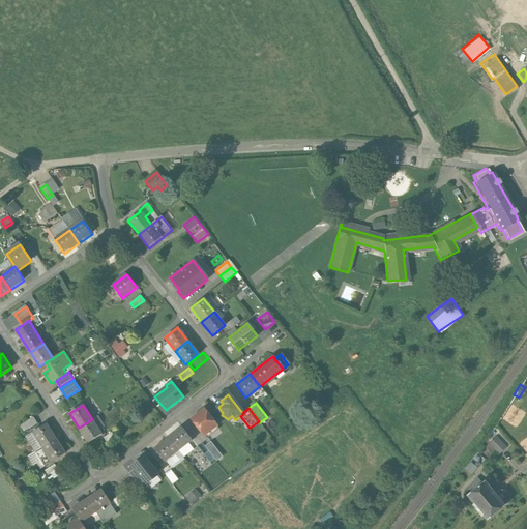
[(216,424),(204,409),(192,418),(204,434),(216,424)]
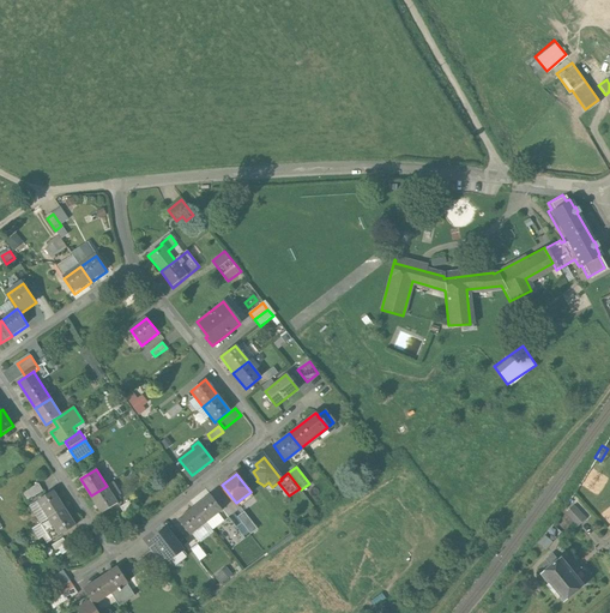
[(42,482),(29,488),(32,497),(46,490),(42,482)]
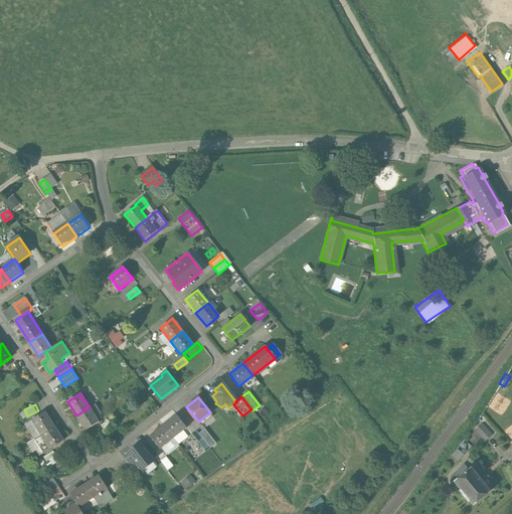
[(90,407),(76,415),(86,430),(99,421),(97,417),(100,415),(97,409),(93,412),(90,407)]
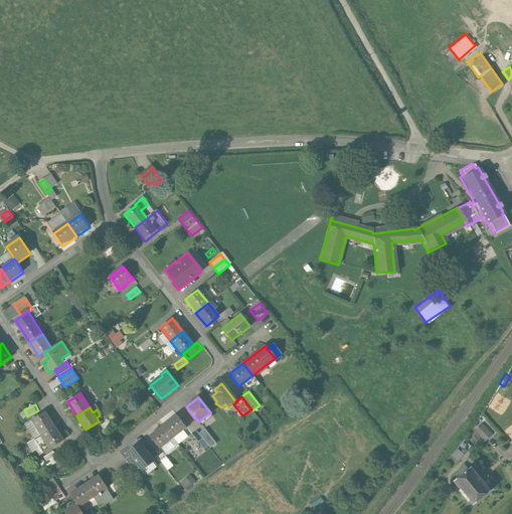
[(46,411),(32,419),(41,434),(55,425),(46,411)]
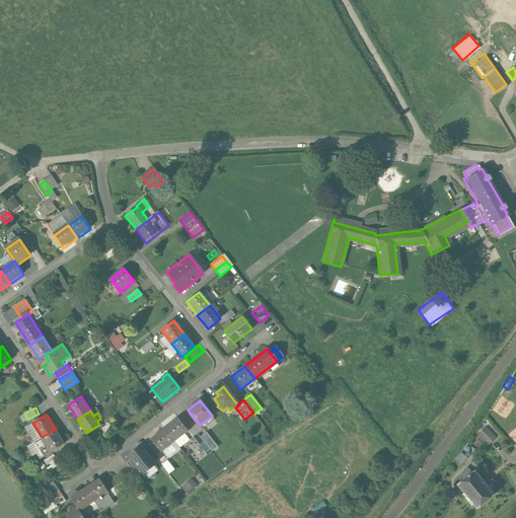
[(177,418),(164,428),(174,441),(188,431),(177,418)]
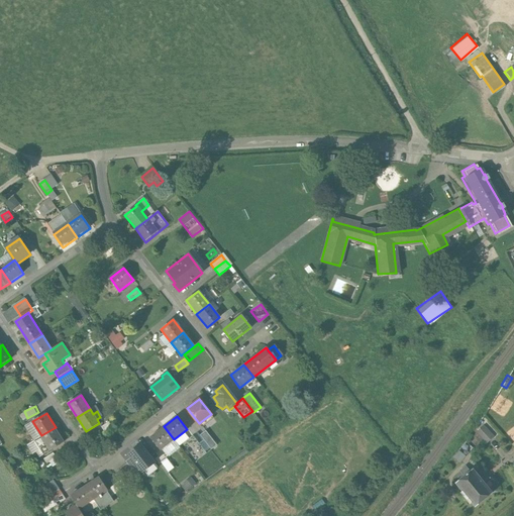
[(110,421),(102,427),(105,431),(113,425),(110,421)]
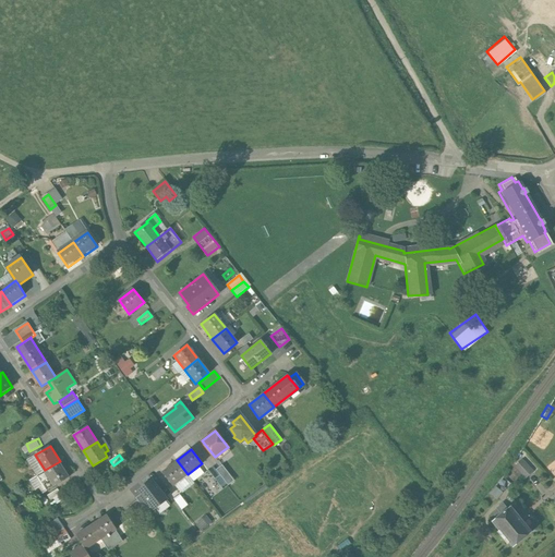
[(543,467),(551,479),(554,475),(554,459),(543,467)]
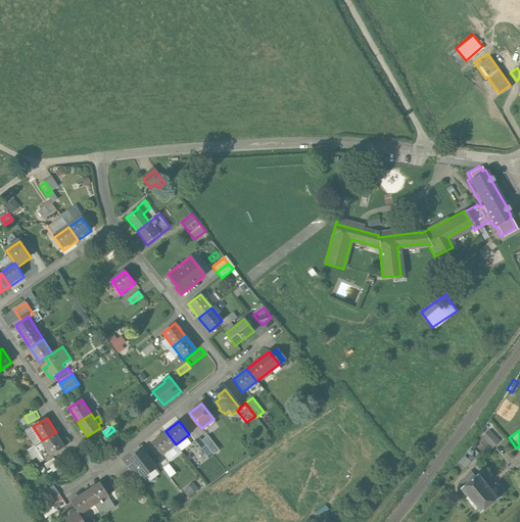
[(166,431),(152,442),(162,455),(176,444),(166,431)]
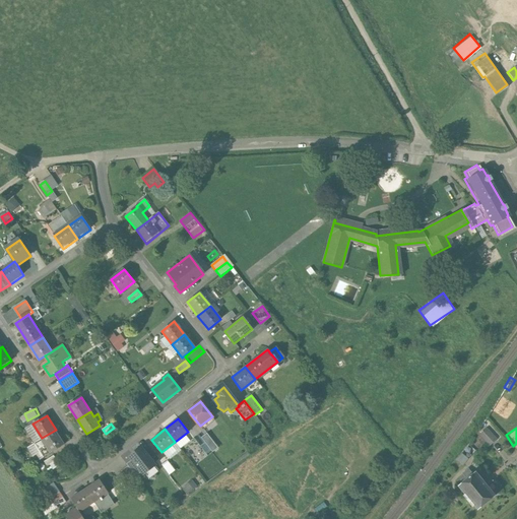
[(42,438),(29,447),(35,455),(42,451),(45,457),(65,444),(56,430),(42,438)]
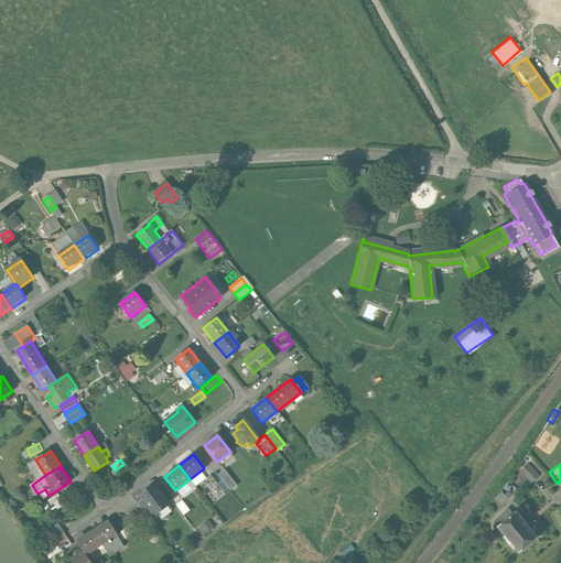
[(536,478),(526,466),(520,472),(529,483),(536,478)]
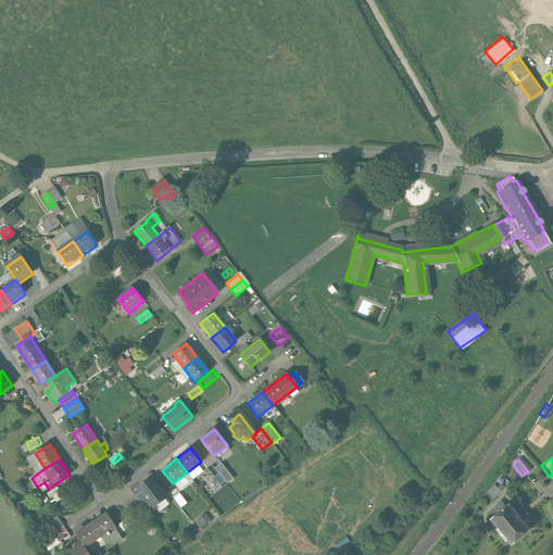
[(233,478),(221,463),(215,467),(227,482),(233,478)]
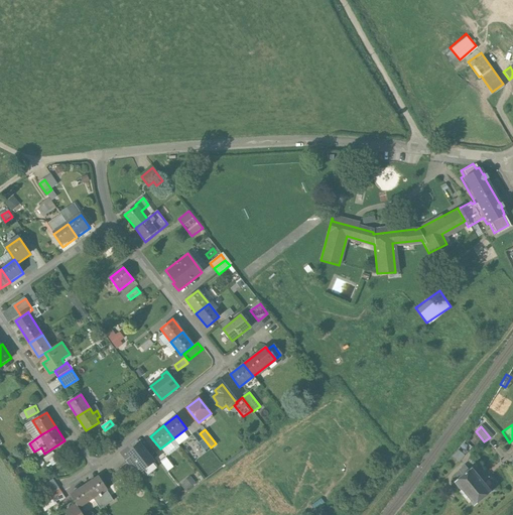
[(153,461),(140,443),(128,453),(131,456),(140,468),(142,470),(153,461)]
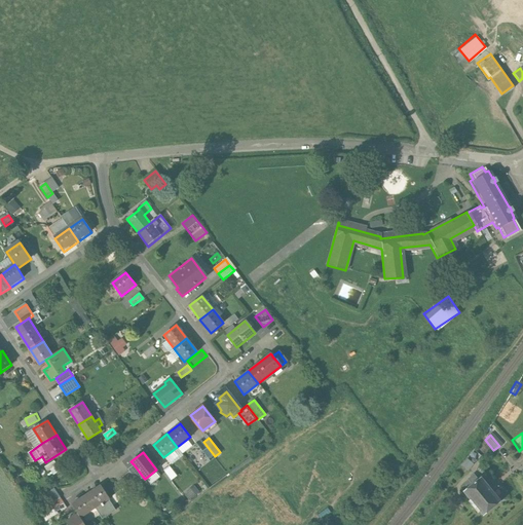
[(143,477),(134,464),(128,469),(138,480),(143,477)]
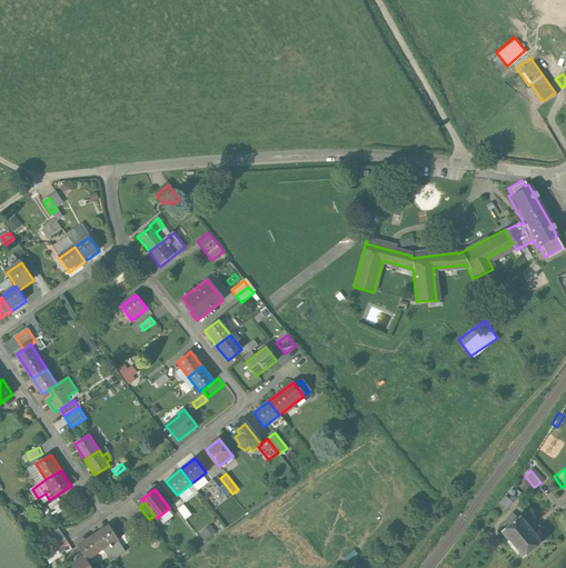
[(191,514),(184,504),(177,508),(185,519),(191,514)]
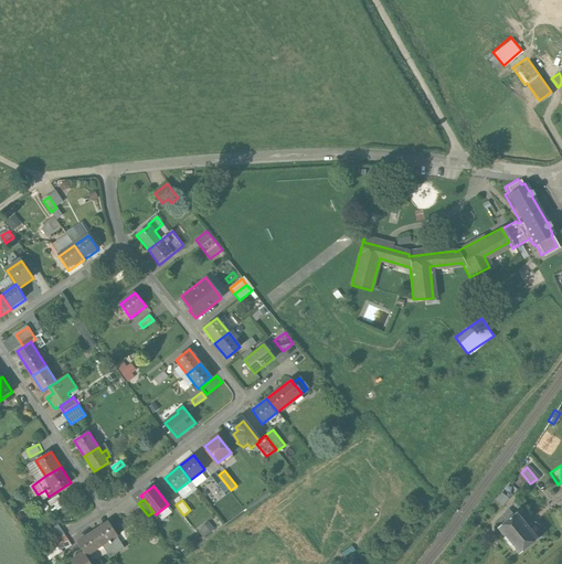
[(139,506),(126,515),(135,527),(147,517),(139,506)]
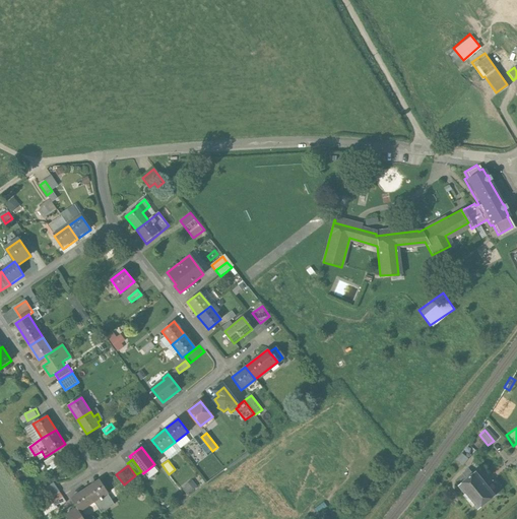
[(470,473),(466,468),(460,473),(461,474),(456,478),(457,478),(453,481),(475,510),(493,496),(472,471),(470,473)]
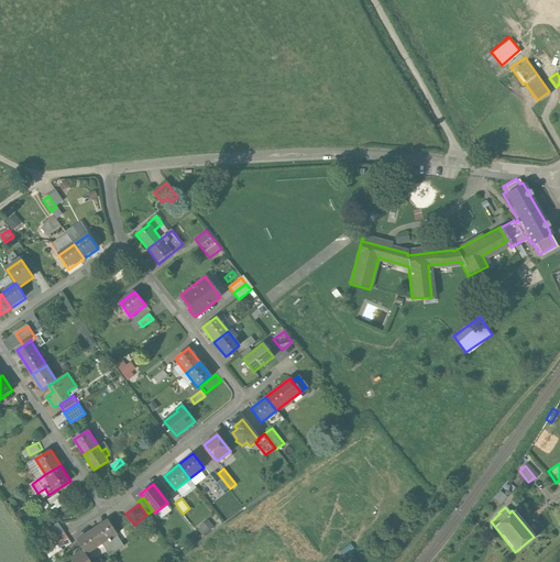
[(109,518),(94,529),(102,542),(110,554),(119,549),(116,543),(113,546),(110,539),(117,535),(117,533),(118,532),(109,518)]
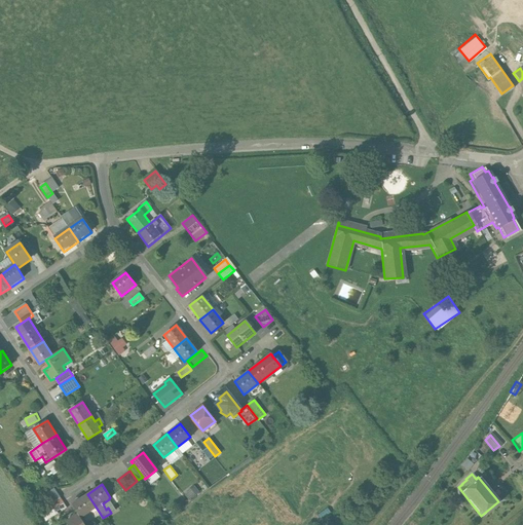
[(53,501),(62,496),(57,487),(48,492),(53,501)]
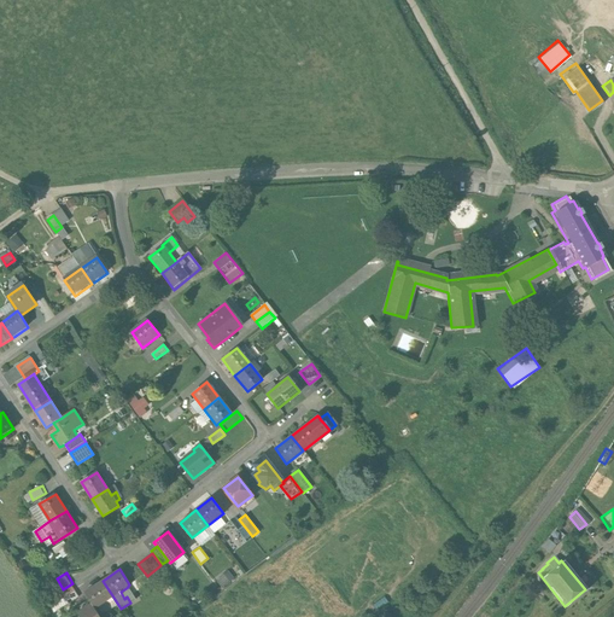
[(228,572),(221,577),(222,578),(218,581),(221,586),(232,577),(228,572)]
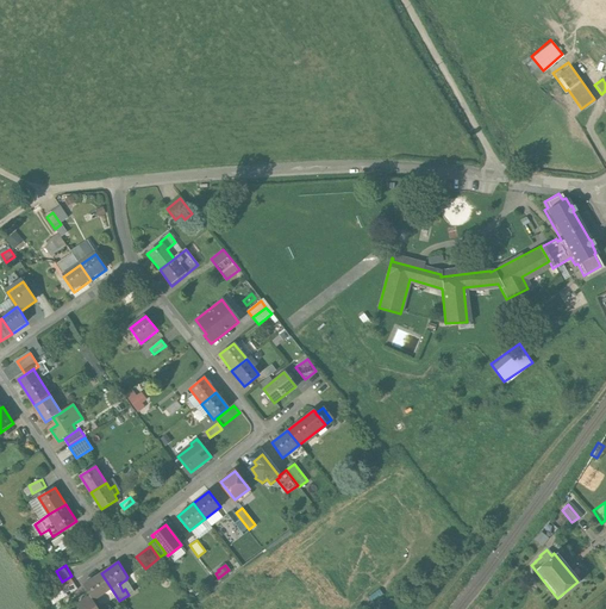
[(101,573),(85,584),(92,595),(94,598),(111,588),(101,573)]
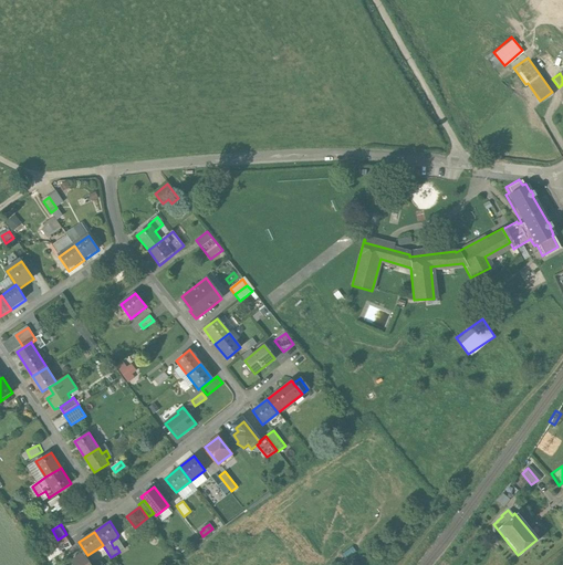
[(117,537),(111,542),(114,548),(116,546),(120,552),(125,548),(117,537)]
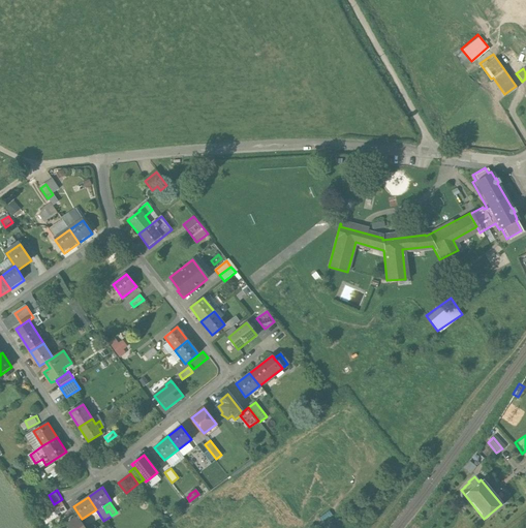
[(64,505),(55,511),(58,517),(68,509),(64,505)]
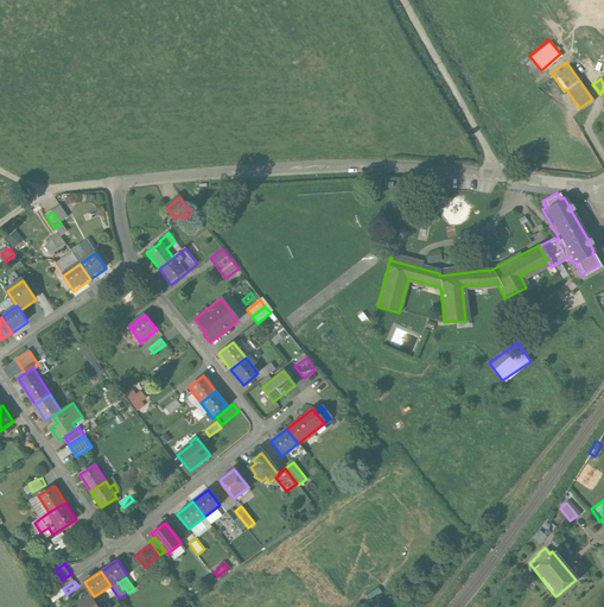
[(100,606),(94,596),(91,593),(80,601),(82,606),(100,606)]
